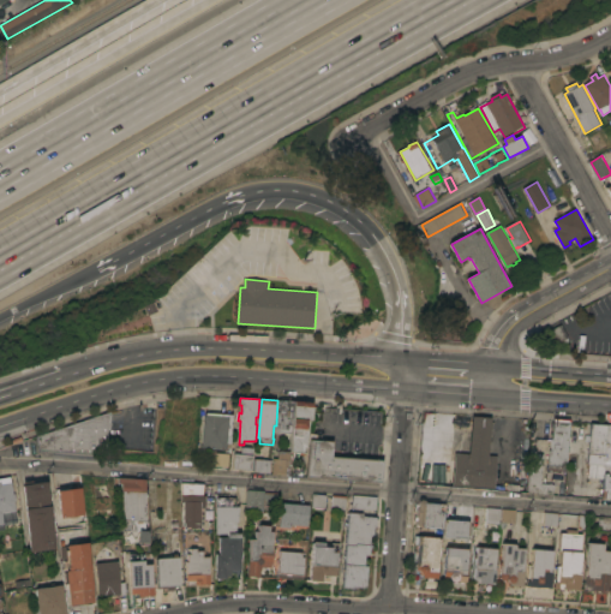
[(281,434),(281,435),(277,434),(280,400),(295,401),(293,434),(281,434)]
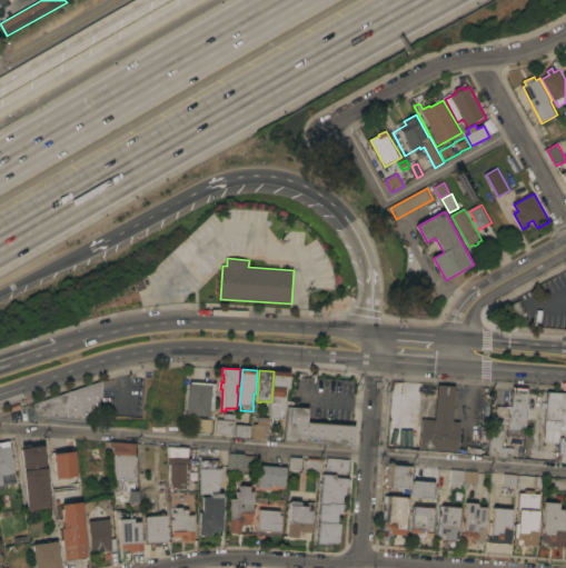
[(274,371),(291,372),(290,388),(287,388),(285,419),(270,418),(271,401),(274,371)]
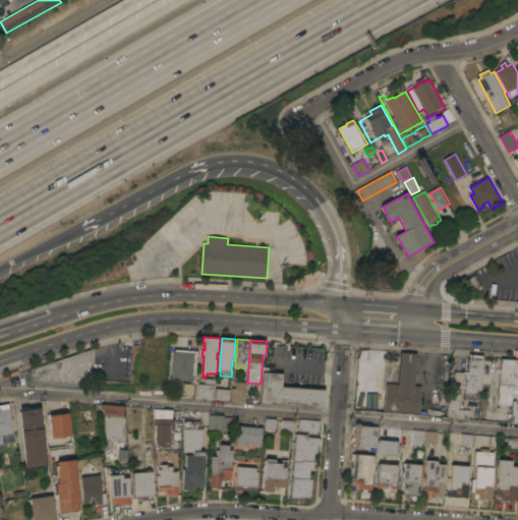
[(96,364),(93,364),(92,385),(36,382),(33,369),(97,349),(96,364)]
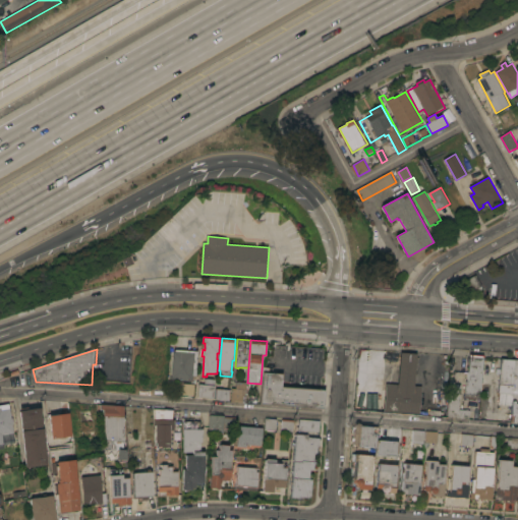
[(197,381),(173,380),(175,352),(176,352),(176,350),(199,352),(197,381)]
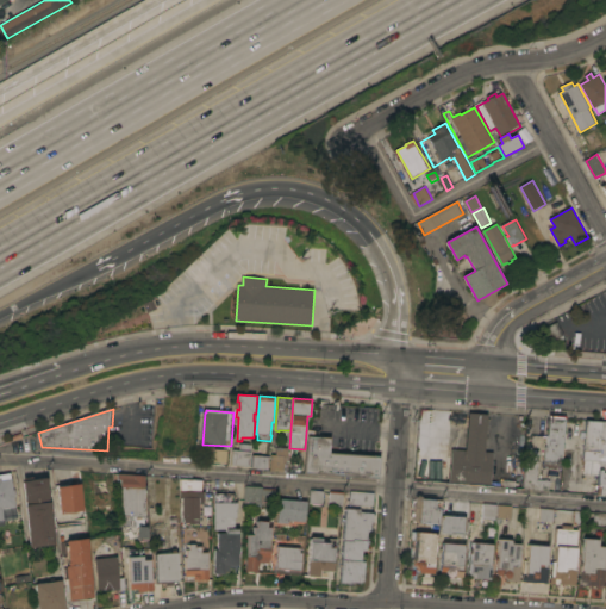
[(487,452),(495,453),(493,485),(451,483),(454,449),(468,451),(470,414),(489,415),(487,452)]
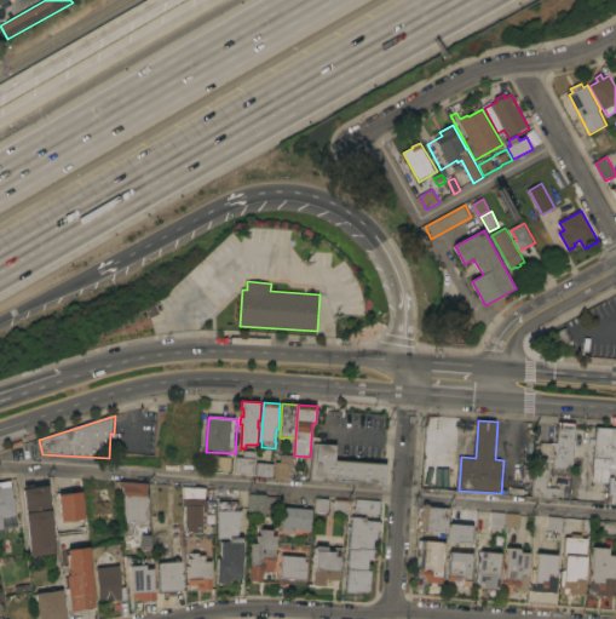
[(574,470),(556,469),(557,454),(558,454),(560,422),(577,423),(574,470)]
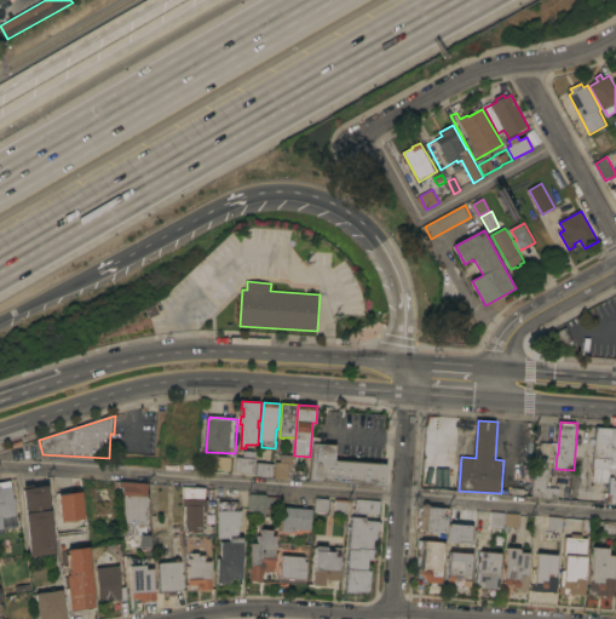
[(615,503),(608,503),(610,483),(594,482),(596,469),(594,469),(598,428),(615,429),(615,503)]
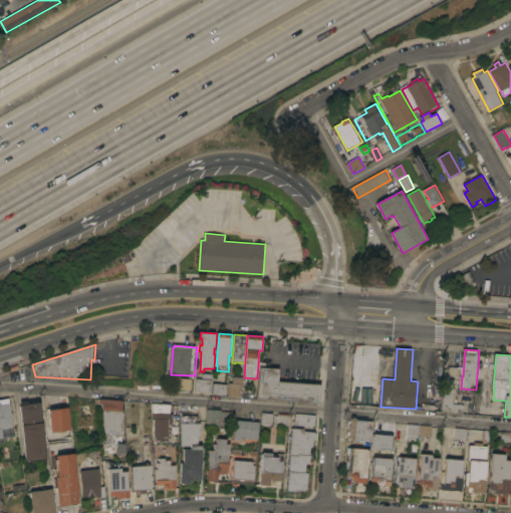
[(258,399),(260,368),(279,369),(278,382),(321,386),(319,403),(258,399)]
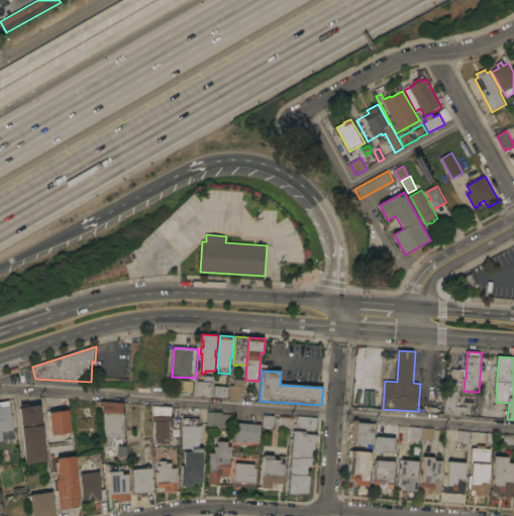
[(213,395),(198,394),(199,382),(205,382),(205,376),(214,377),(213,383),(214,383),(213,395)]
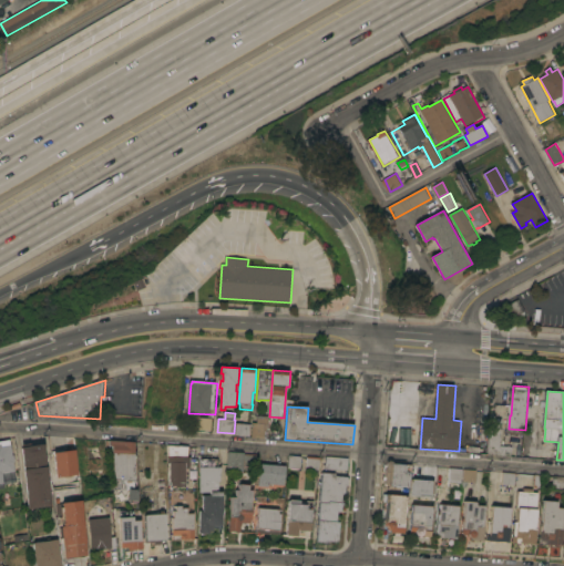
[(269,417),(268,439),(253,438),(254,423),(258,423),(258,415),(269,417)]
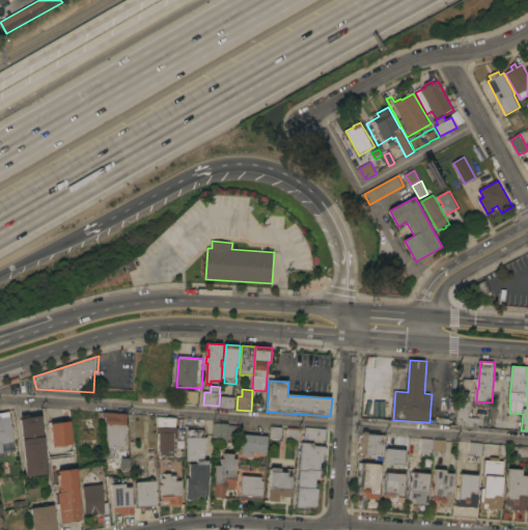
[(461,389),(466,389),(466,392),(471,392),(469,418),(481,418),(480,427),(459,425),(461,389)]
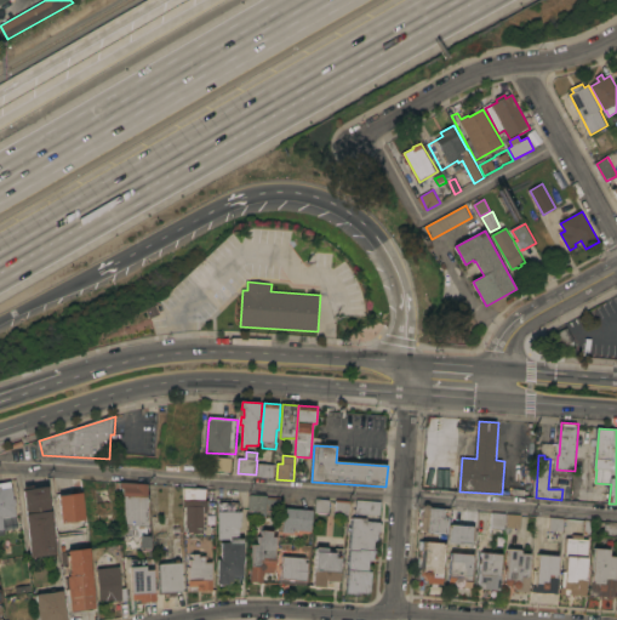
[(230,459),(216,459),(215,471),(230,472),(230,459)]
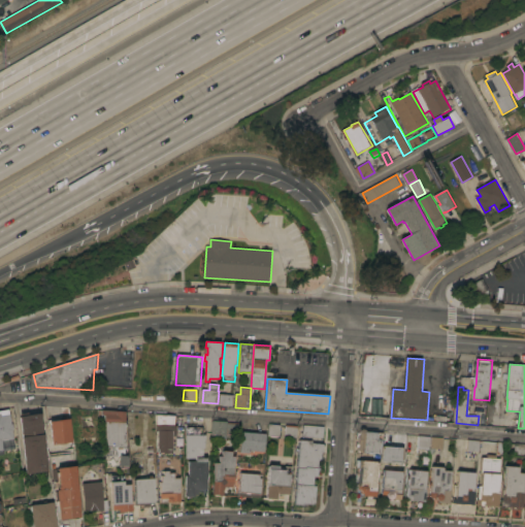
[(220,405),(220,394),(234,395),(234,406),(220,405)]
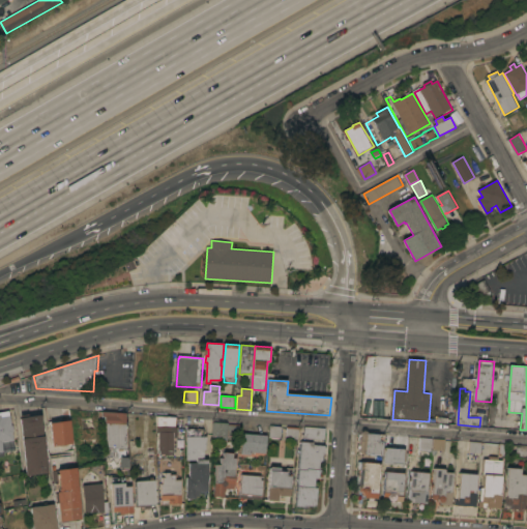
[(0,412),(9,411),(10,416),(11,416),(18,450),(5,453),(5,454),(0,456),(0,412)]
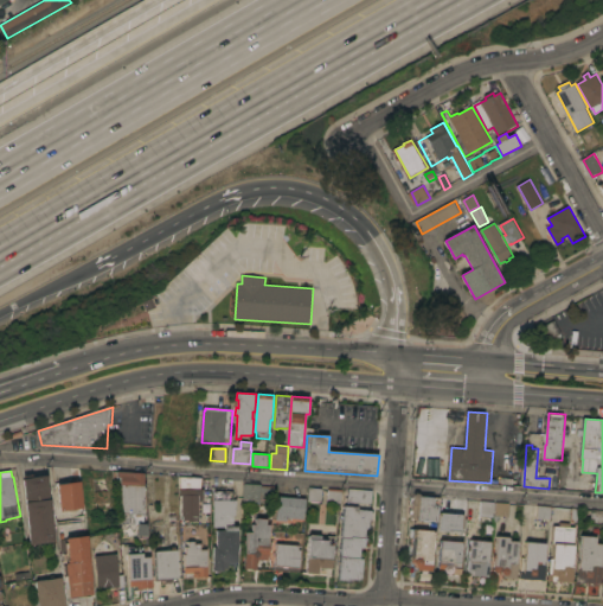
[(145,473),(145,484),(147,484),(148,489),(145,489),(148,525),(124,525),(121,478),(119,478),(119,472),(145,473)]
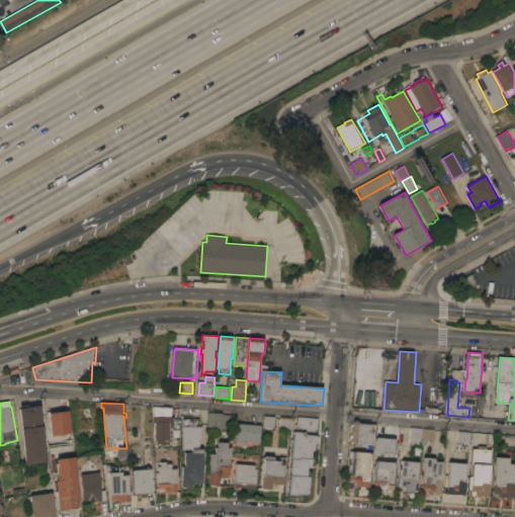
[(22,429),(20,409),(21,409),(21,406),(28,405),(29,407),(40,406),(44,427),(48,462),(27,465),(22,429)]
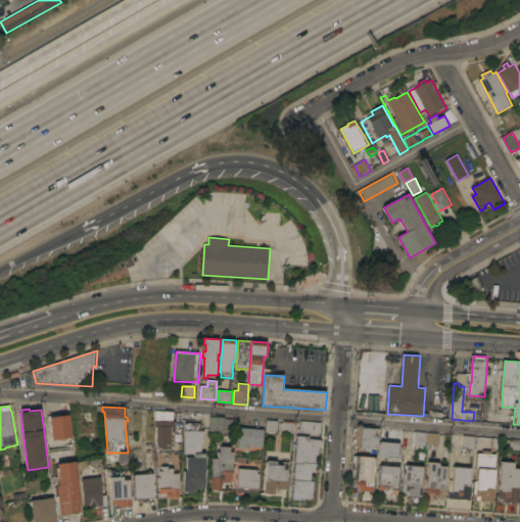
[(157,428),(155,428),(155,411),(176,411),(174,423),(175,423),(176,432),(173,432),(173,449),(163,449),(163,448),(159,448),(159,444),(158,444),(157,428)]
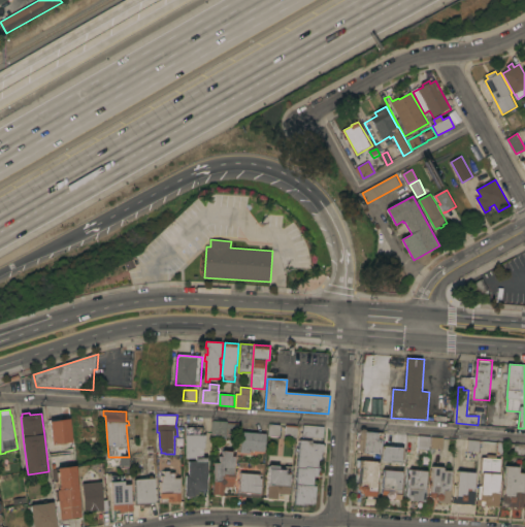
[(70,419),(73,442),(54,446),(51,422),(70,419)]
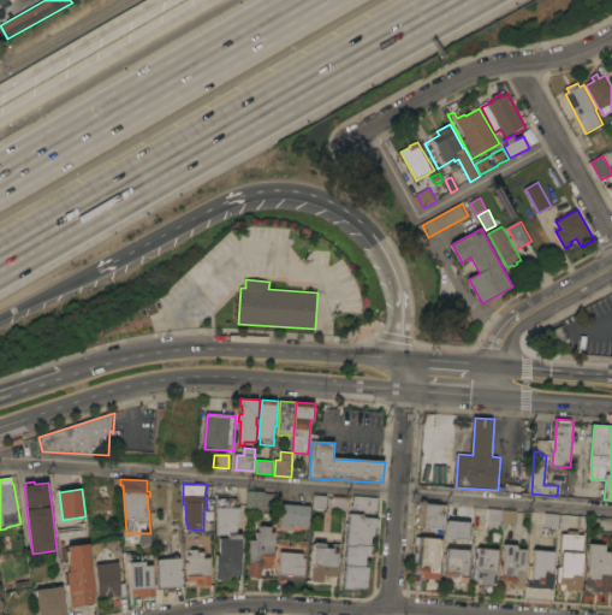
[(114,512),(113,512),(113,518),(97,518),(97,512),(105,510),(104,490),(112,489),(114,512)]
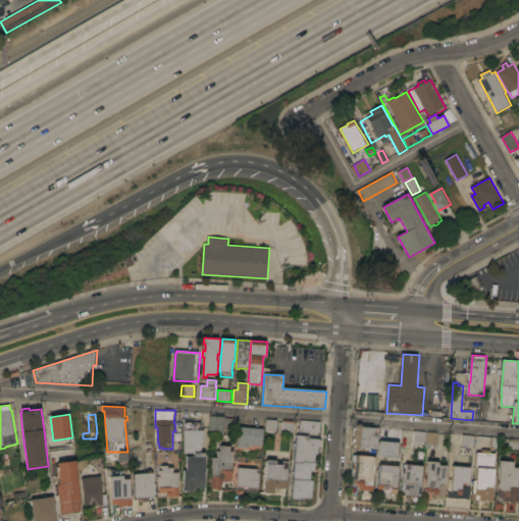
[(212,416),(226,417),(226,418),(239,418),(238,430),(232,430),(232,432),(225,432),(225,437),(221,437),(222,433),(211,433),(212,416)]
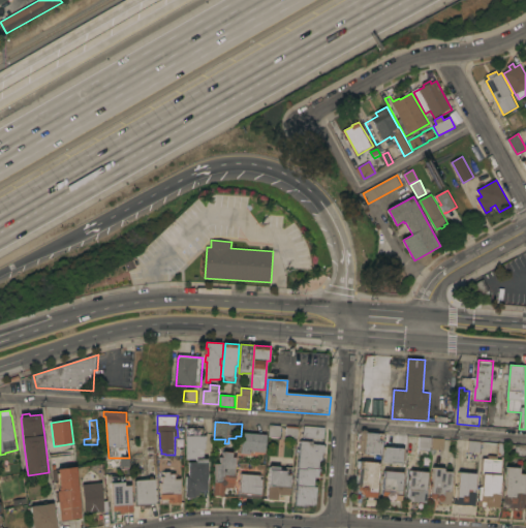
[(269,426),(282,427),(281,438),(268,437),(269,426)]
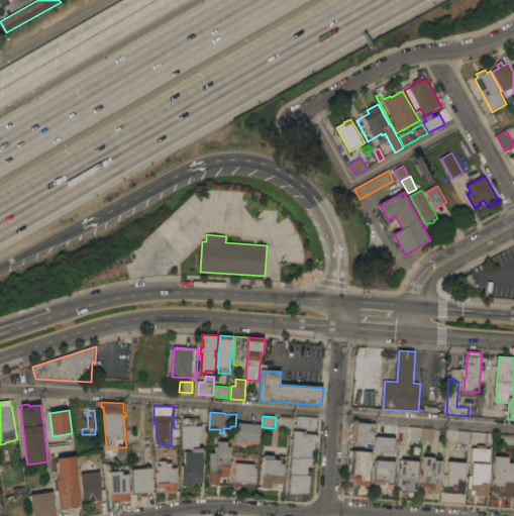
[(319,418),(318,429),(298,428),(299,416),(319,418)]
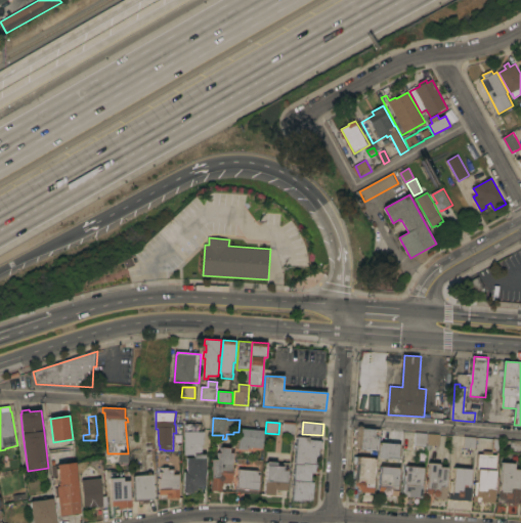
[(185,472),(188,472),(188,458),(196,458),(196,455),(185,455),(185,432),(186,432),(186,425),(203,425),(203,432),(205,432),(205,436),(204,436),(204,445),(203,445),(203,454),(207,454),(207,476),(207,486),(199,486),(199,490),(194,490),(194,493),(185,493),(185,472)]
